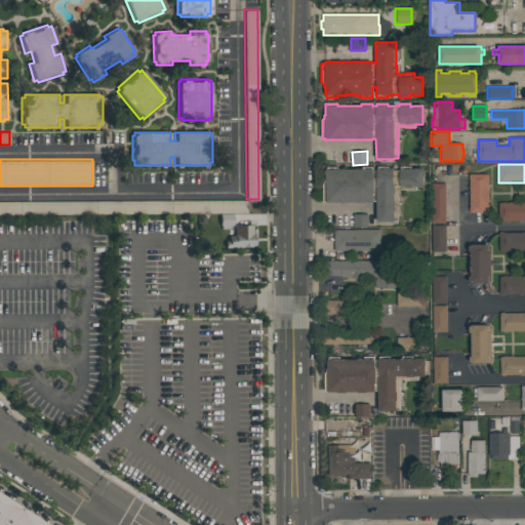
[(423,168),(423,187),(416,187),(416,191),(406,191),(406,190),(398,190),(398,220),(394,220),(394,221),(376,221),(376,202),(373,202),(365,202),(365,203),(356,203),(356,202),(345,202),(345,203),(335,203),(335,202),(326,202),(323,202),(323,171),(326,171),(326,169),(327,169),(327,167),(337,167),(337,169),(345,169),(355,169),(355,168),(361,168),(361,167),(372,167),(372,169),(377,169),(377,166),(388,166),(388,168),(393,168),(393,169),(400,169),(400,166),(410,166),(410,169),(413,169),(413,168),(423,168)]
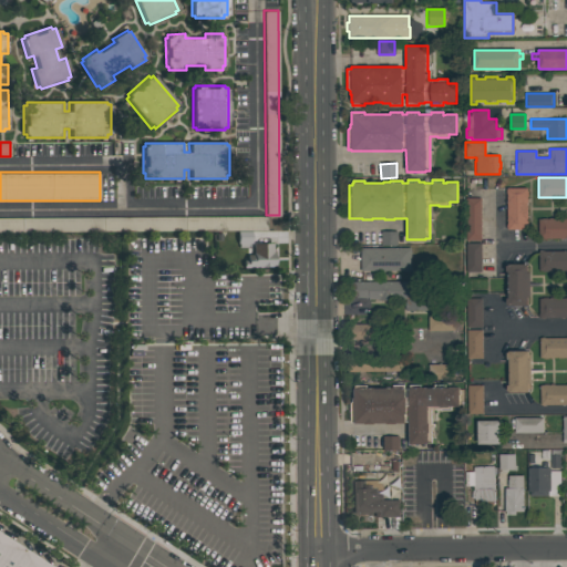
[(526,188),(526,229),(506,229),(506,188),(526,188)]
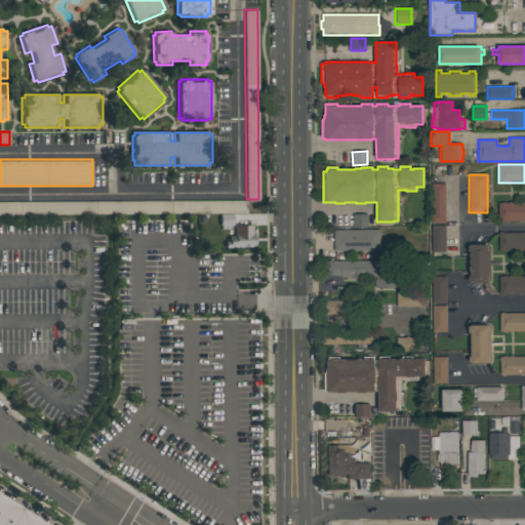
[(445,183),(445,223),(431,223),(431,183),(445,183)]
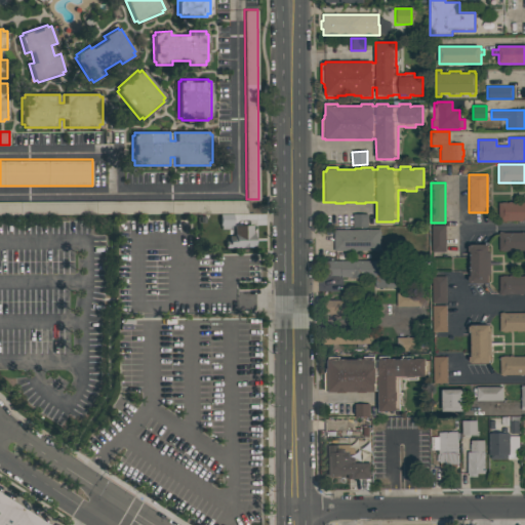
[(247,213),(0,214),(0,201),(247,200),(247,213)]
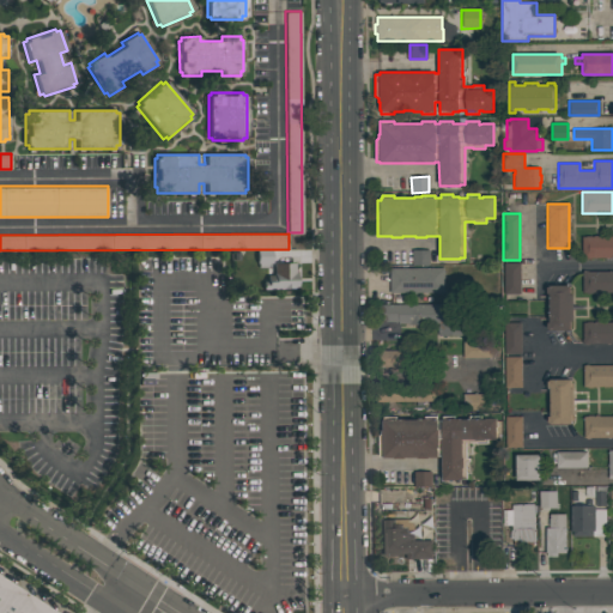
[(612,258),(582,258),(582,236),(612,236),(612,258)]
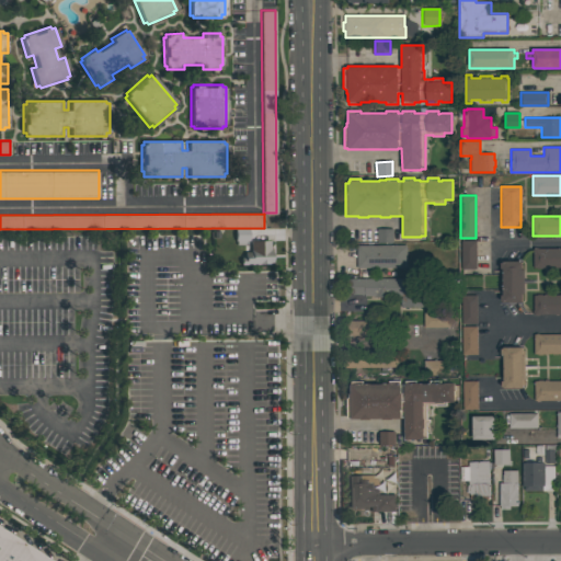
[(377,229),(392,229),(392,242),(377,242),(377,229)]
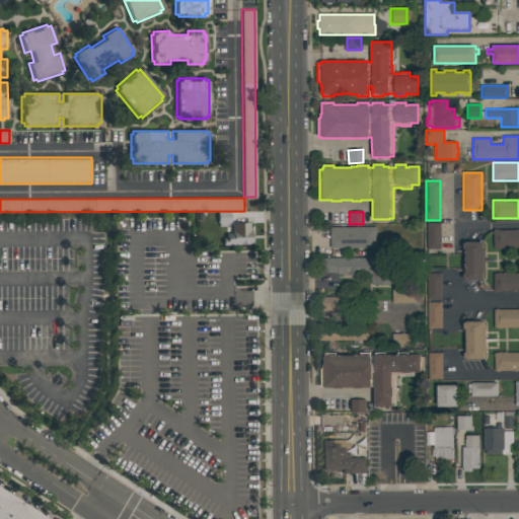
[(251,244),(222,244),(222,237),(226,237),(226,232),(231,232),(231,221),(249,221),(249,229),(251,229),(251,244)]
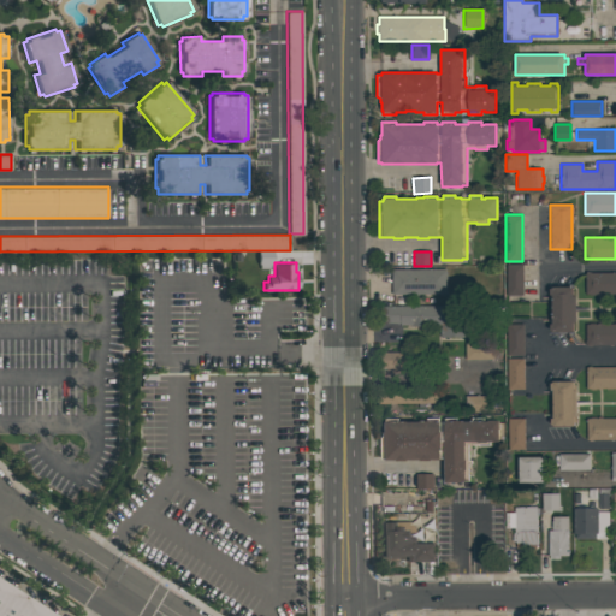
[(522,295),(505,295),(505,264),(522,264),(522,295)]
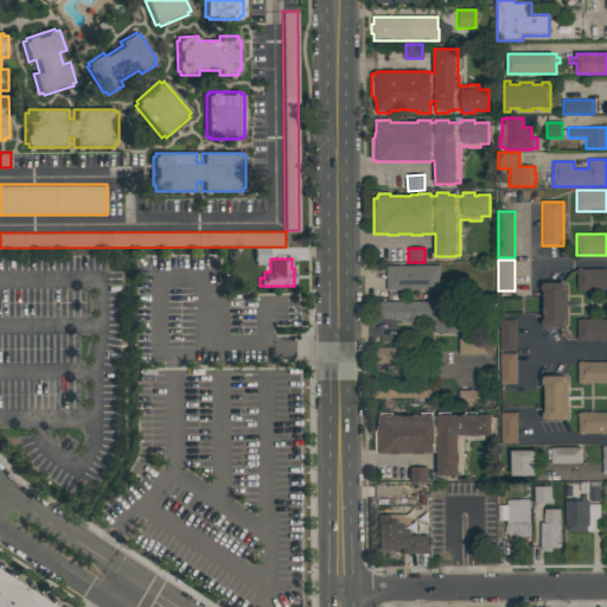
[(440,289),(387,289),(387,266),(440,266),(440,289)]
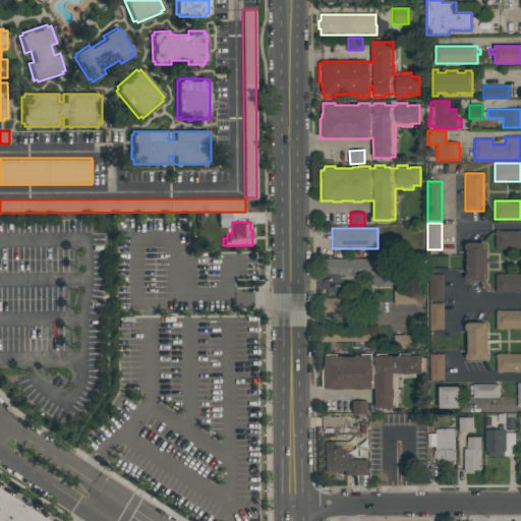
[(520,230),(520,249),(496,249),(496,230),(520,230)]
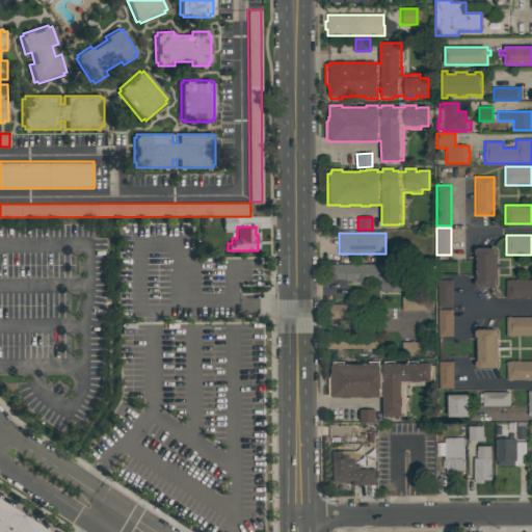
[(475,287),(475,280),(476,280),(476,258),(475,258),(475,247),(495,247),(495,256),(497,256),(497,278),(495,278),(495,287),(475,287)]
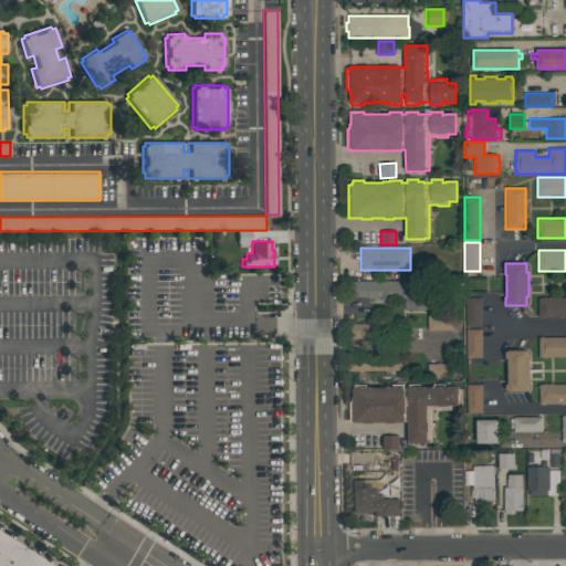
[(429,311),(404,310),(404,301),(377,301),(377,300),(367,300),(367,297),(352,297),(352,281),(429,282),(429,311)]
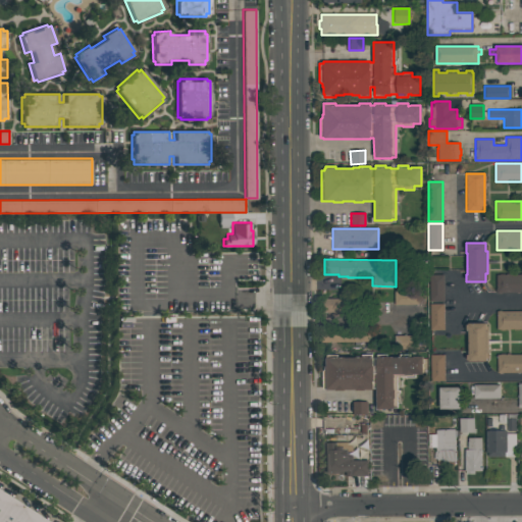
[(429,274),(444,274),(444,301),(429,301),(429,274)]
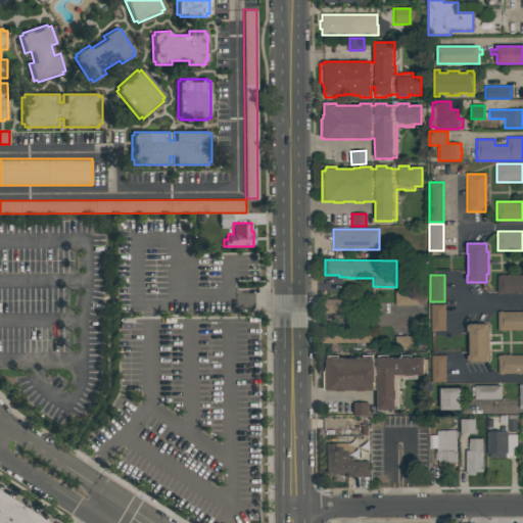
[(522,293),(497,293),(497,275),(522,275),(522,293)]
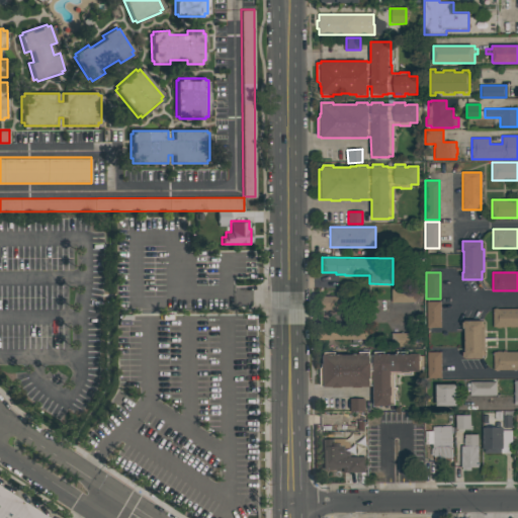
[(391,304),(407,304),(408,289),(392,288),(391,304)]
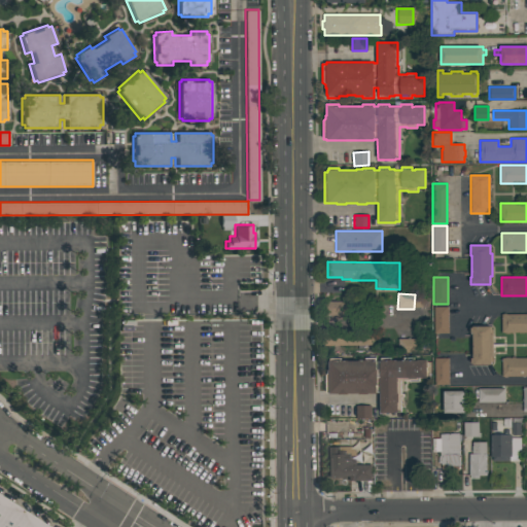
[(374,301),(374,315),(324,315),(324,301),(374,301)]
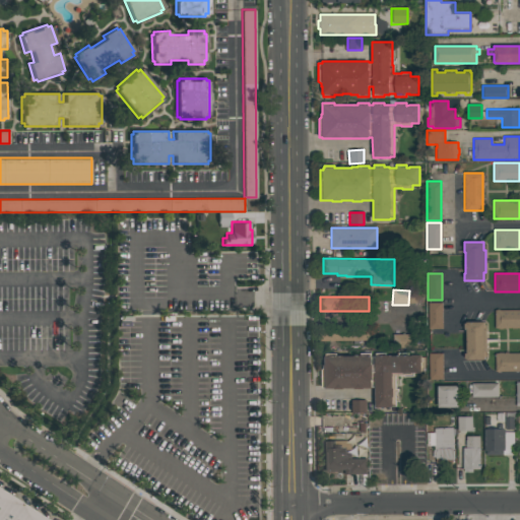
[(442,303),(442,329),(429,329),(429,303),(442,303)]
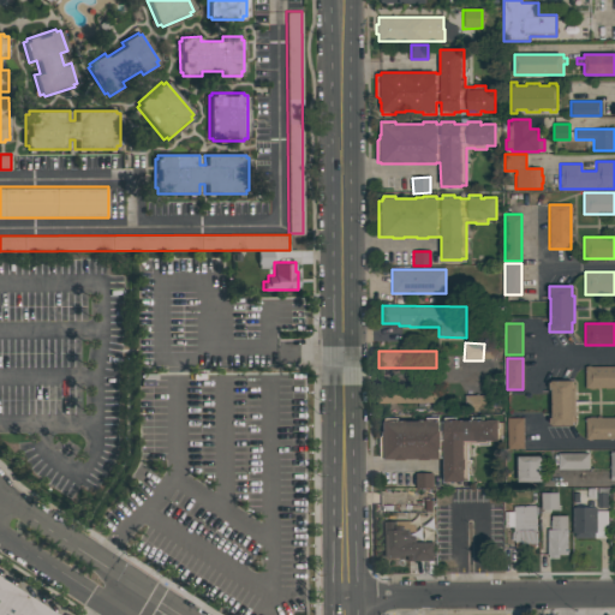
[(614,366),(614,388),(585,388),(585,366),(614,366)]
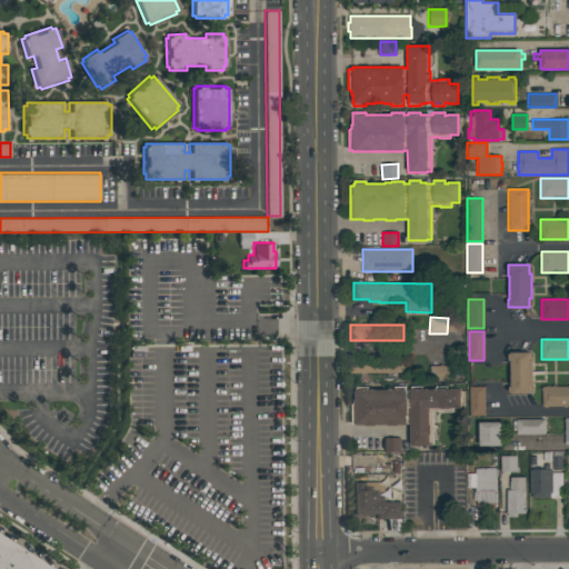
[(508,392),(508,387),(510,387),(510,361),(508,361),(508,353),(510,353),(510,352),(530,352),(530,360),(532,360),(532,385),(530,385),(530,393),(510,393),(510,392),(508,392)]
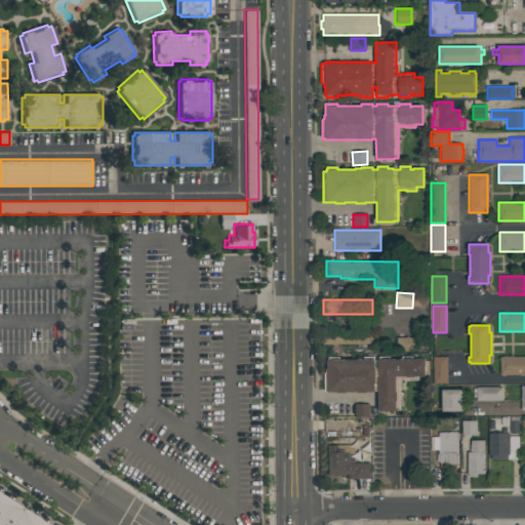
[(419,337),(397,337),(397,348),(419,349),(419,337)]
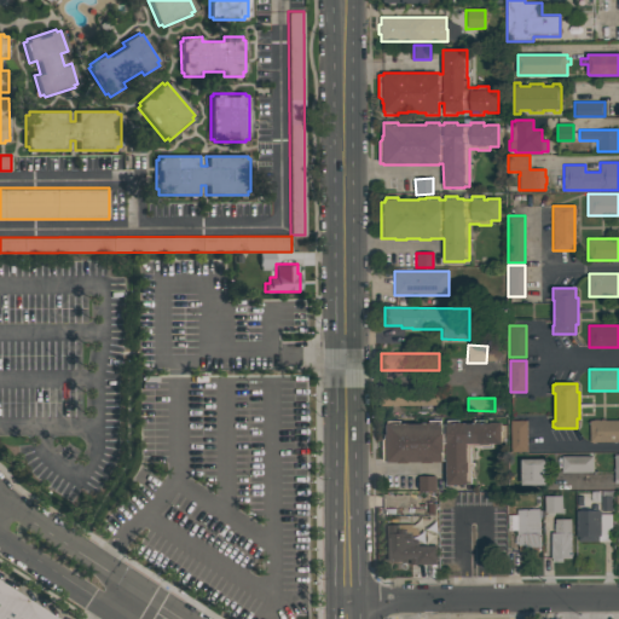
[(385,438),(385,434),(386,434),(386,424),(387,424),(387,421),(400,421),(400,423),(409,423),(409,424),(421,424),(421,423),(428,423),(428,421),(441,421),(441,423),(446,423),(446,421),(460,421),(460,423),(466,423),(473,423),(473,420),(486,420),(486,423),(490,423),(490,422),(501,422),(501,444),(493,444),(493,449),(480,449),(480,447),(472,447),(472,484),(467,484),(467,485),(446,485),(446,461),(441,461),(441,462),(432,462),(432,463),(421,463),(421,462),(409,462),(409,463),(398,463),(398,462),(382,462),(382,440),(385,438)]
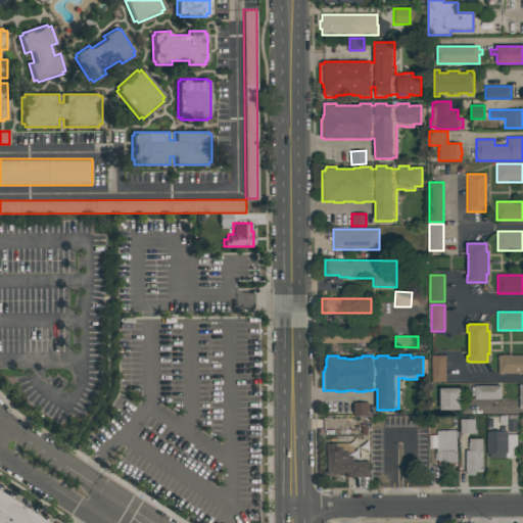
[(522,354),(522,374),(497,374),(497,354),(522,354)]
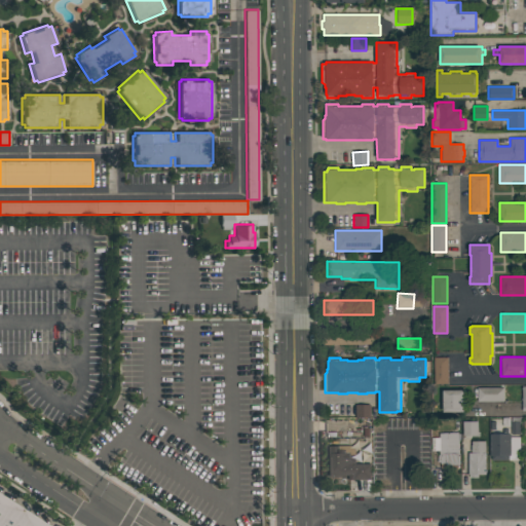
[(434,358),(447,358),(448,384),(434,384),(434,358)]
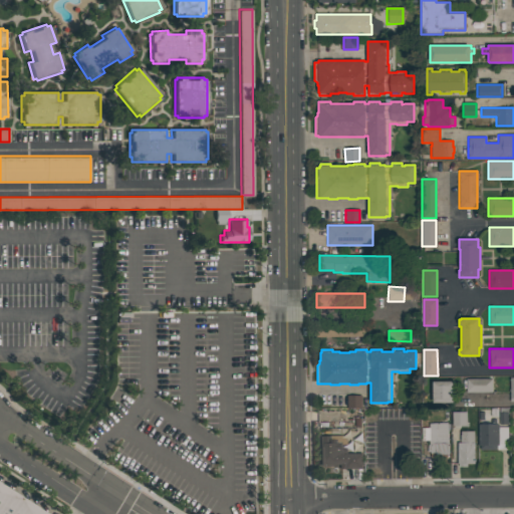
[(466,393),(466,378),(492,378),(492,393),(466,393)]
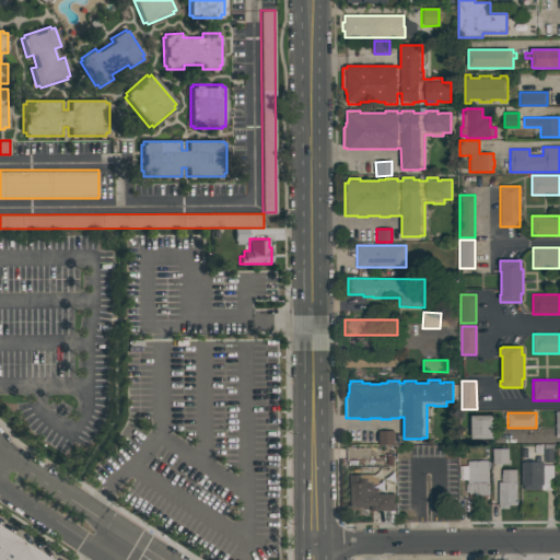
[(493,439),(471,439),(471,416),(493,416),(493,439)]
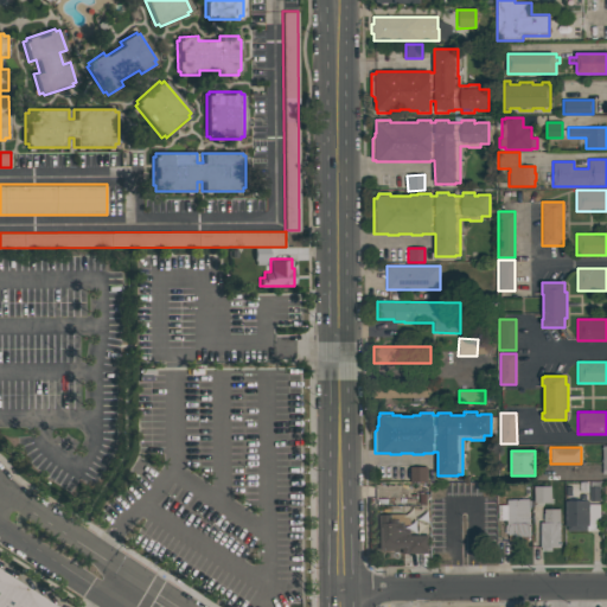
[(409,467),(427,467),(427,481),(409,481),(409,467)]
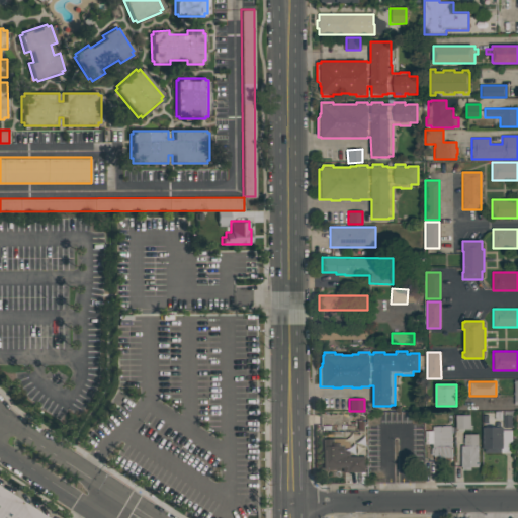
[(455,415),(469,415),(469,429),(455,429),(455,415)]
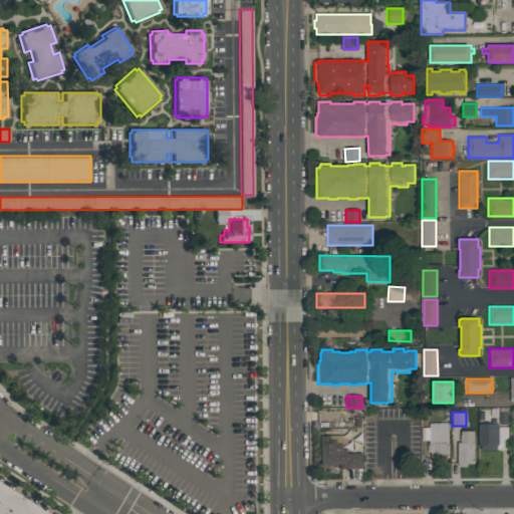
[(508,450),(497,450),(480,450),(480,446),(478,446),(478,424),(499,424),(499,412),(508,412),(508,450)]
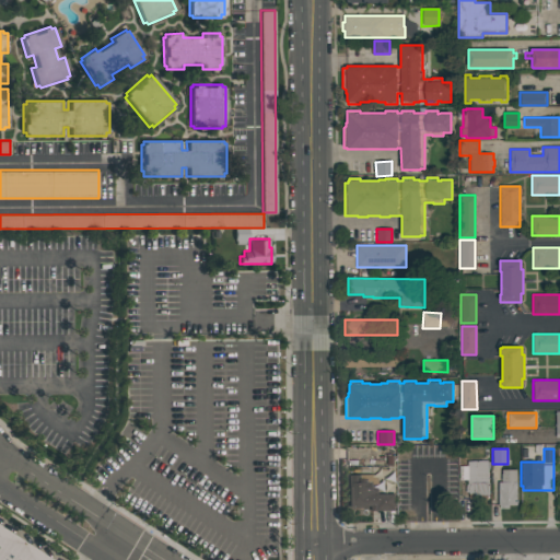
[(489,497),(487,497),(487,500),(469,500),(469,493),(468,493),(468,492),(466,492),(466,486),(466,485),(467,485),(467,480),(459,480),(459,466),(467,466),(467,461),(487,461),(487,482),(489,482),(489,497)]
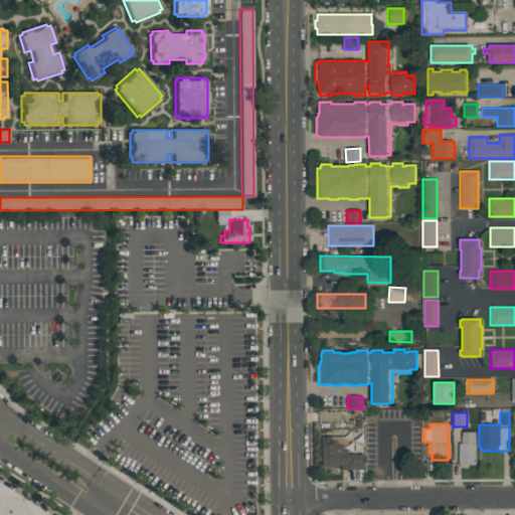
[(475,465),(468,465),(468,468),(460,468),(460,465),(459,465),(459,444),(461,444),(461,432),(475,432),(475,465)]
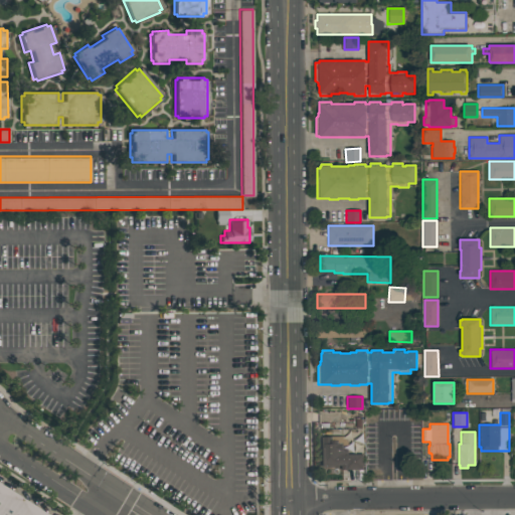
[(362,470),(341,470),(341,466),(320,466),(320,436),(343,436),(348,443),(348,454),(362,454),(362,470)]
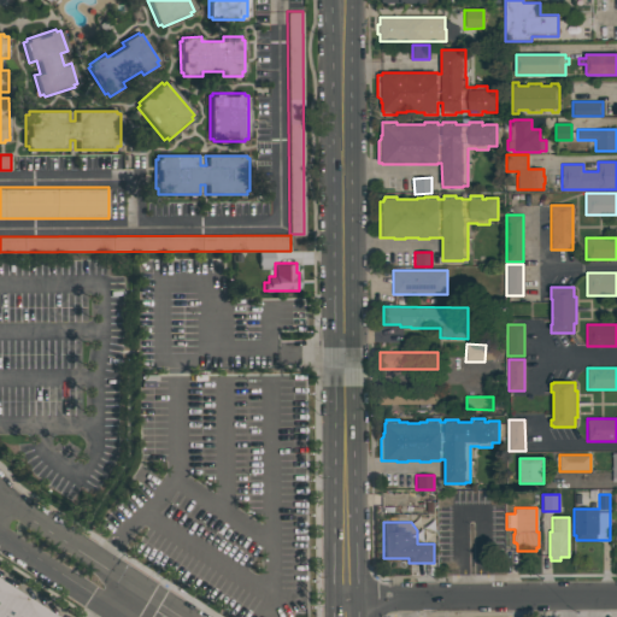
[(0,616),(0,577),(60,616),(0,616)]
